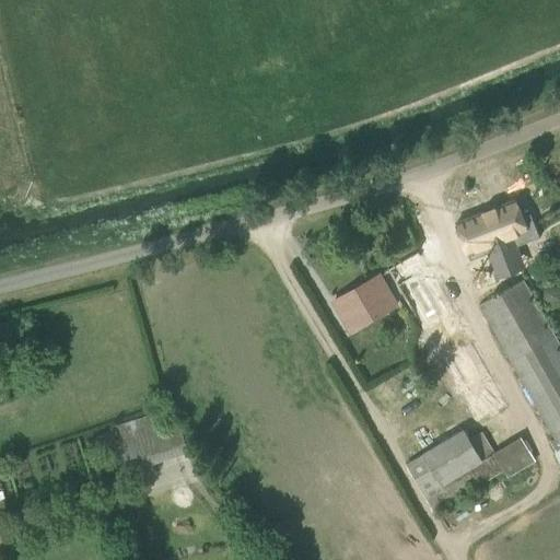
[(515,200),(457,223),(471,259),(515,243),(512,236),(513,236),(516,238),(523,236),(524,232),(527,231),(515,200)]
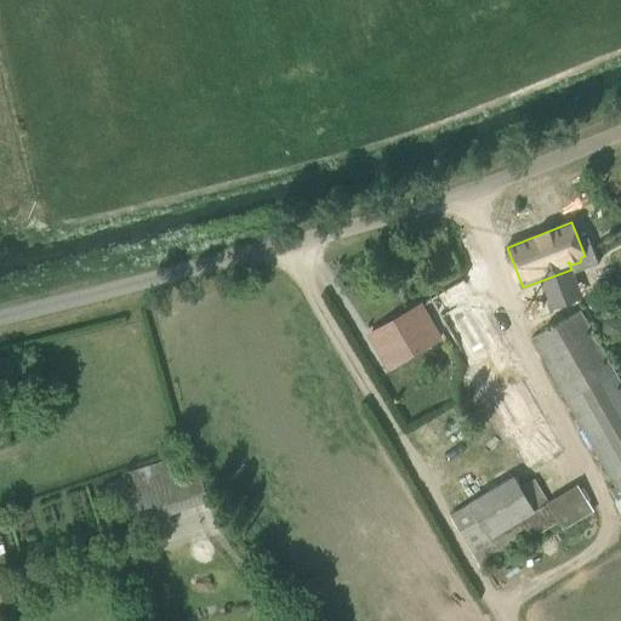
[(431,300),(529,468),(563,449),(477,301),(465,280),(431,300)]
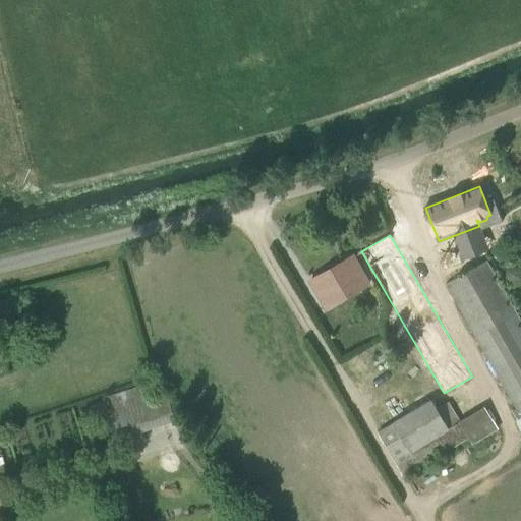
[(310,281),(327,309),(368,285),(352,256),(310,281)]
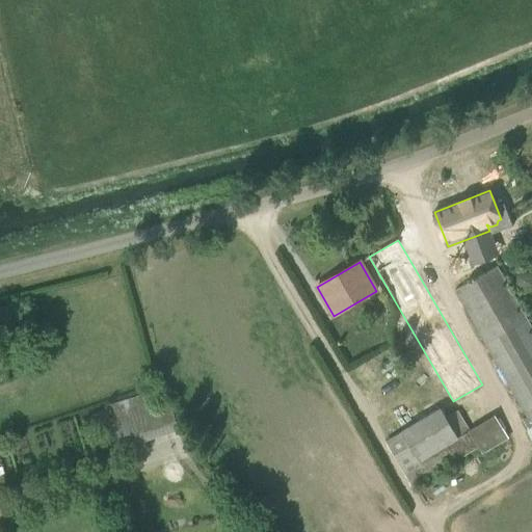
[(531,425),(531,426),(531,327),(528,321),(531,318),(531,316),(527,308),(522,311),(497,267),(456,290),(517,398),(513,400),(517,407),(522,405),(528,417),(523,420),(527,427),(531,425)]
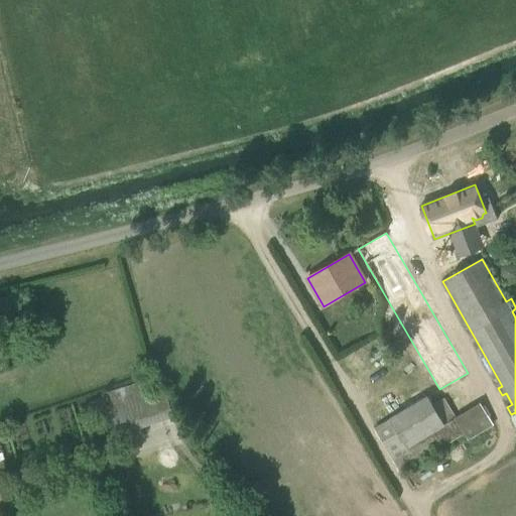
[(8,311),(6,318),(10,324),(16,325),(21,320),(22,315),(19,309),(13,308),(8,311)]
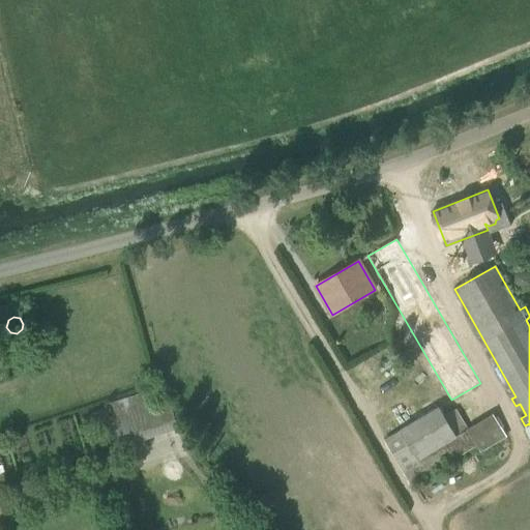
[(111,403),(125,445),(178,429),(170,403),(158,407),(152,389),(111,403)]
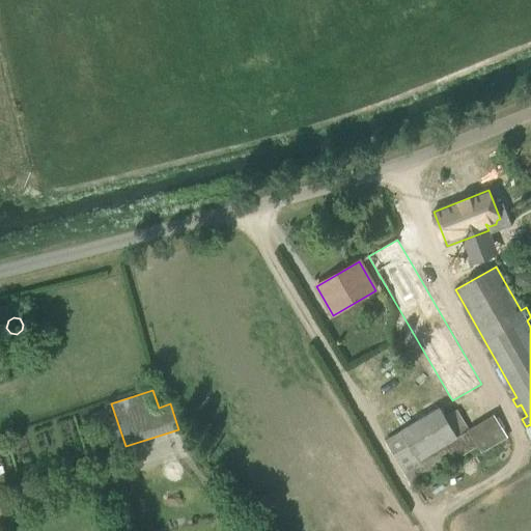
[(385,441),(410,485),(478,447),(481,453),(507,439),(494,415),(468,429),(457,411),(446,418),(441,409),(385,441)]
